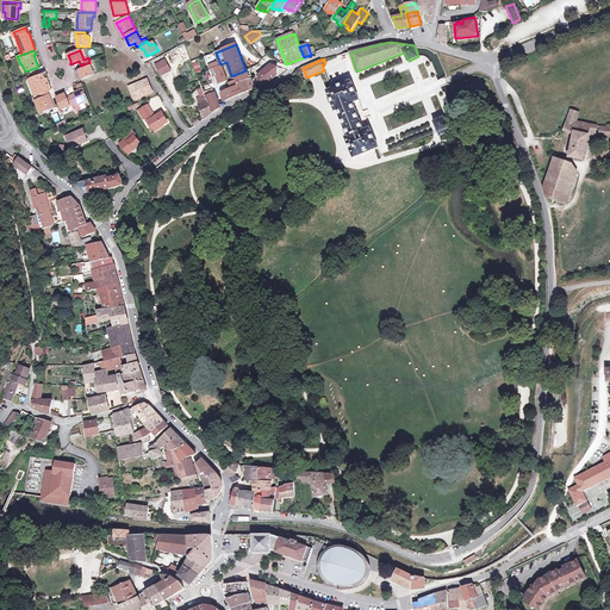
[(89,62),(83,64),(85,68),(79,72),(82,80),(94,75),(91,67),(94,64),(92,61),(89,62)]
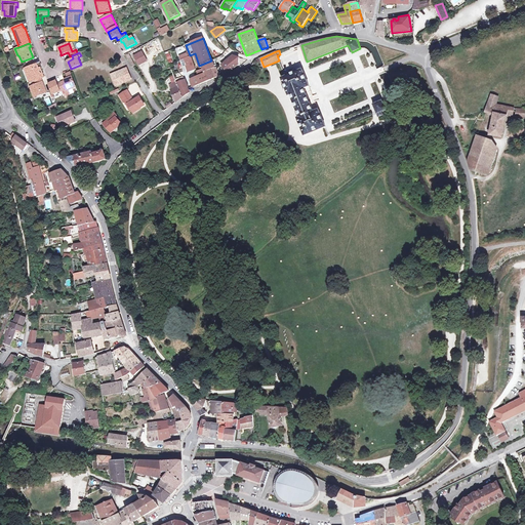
[(140,66),(145,64),(143,61),(147,59),(144,52),(135,56),(140,66)]
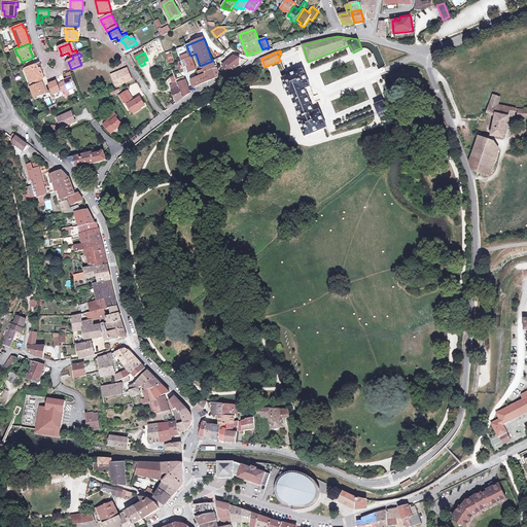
[(234,58),(227,62),(234,70),(240,65),(238,63),(240,62),(241,58),(237,57),(234,58)]
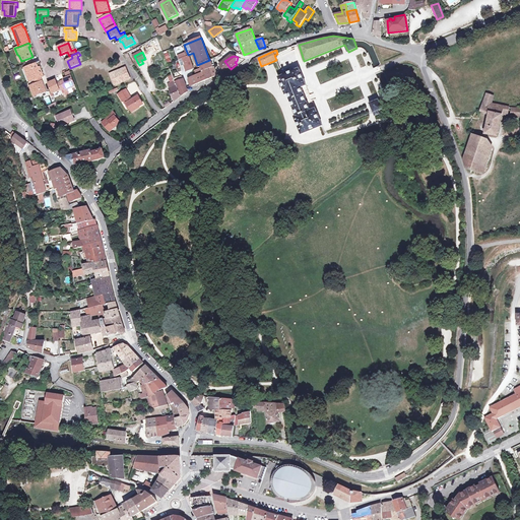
[(190,57),(189,57),(180,60),(182,67),(184,66),(186,71),(194,68),(190,57)]
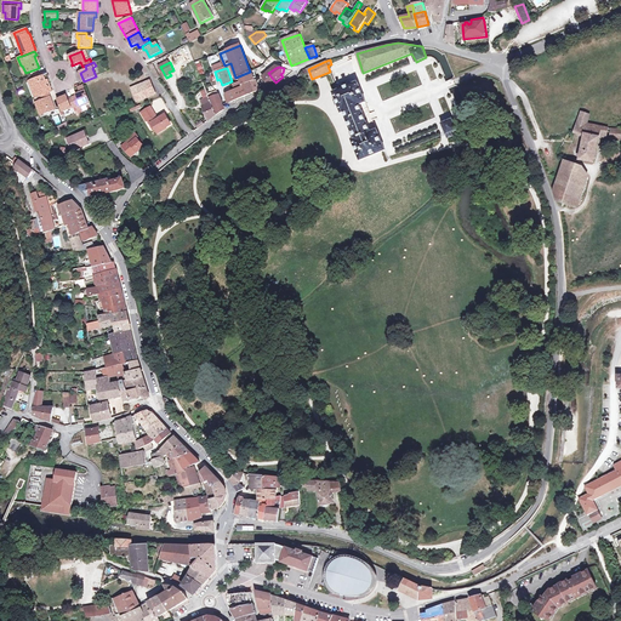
[(250,72),(235,78),(237,80),(239,79),(240,81),(243,86),(254,81),(250,72)]
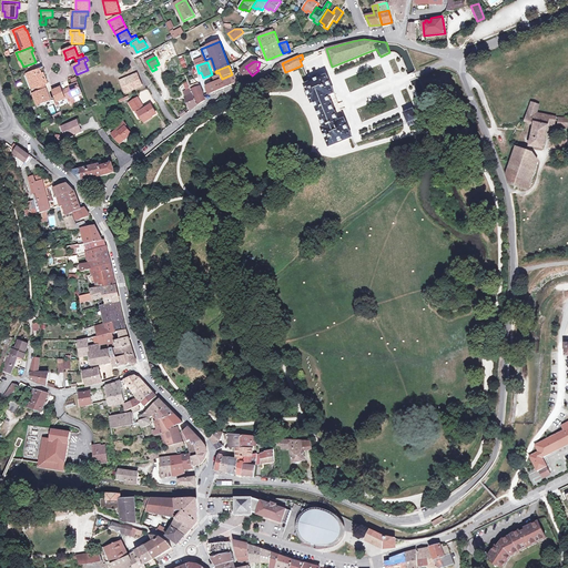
[(252,75),(245,67),(240,70),(243,75),(246,79),(252,75)]
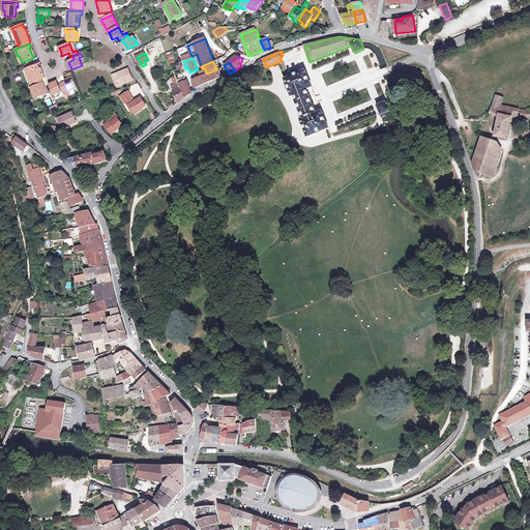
[(41,75),(39,69),(37,64),(26,68),(29,75),(27,76),(30,84),(34,82),(41,79),(45,78),(43,74),(41,75)]
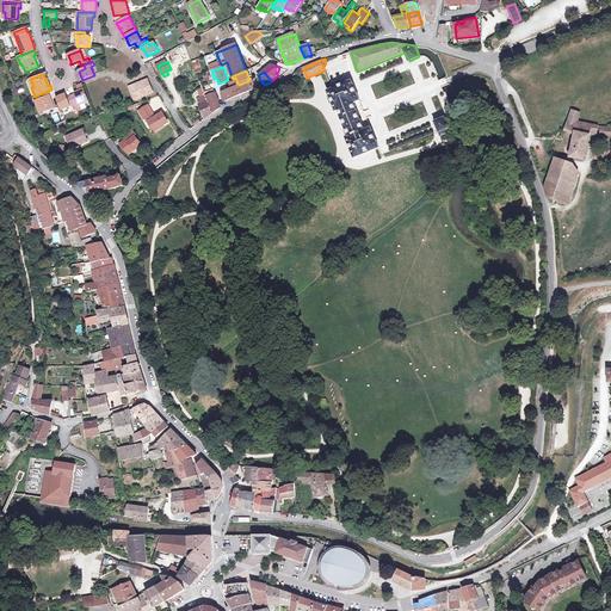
[(242,94),(257,88),(255,87),(253,87),(251,82),(253,81),(253,79),(250,80),(239,85),(239,86),(242,94)]
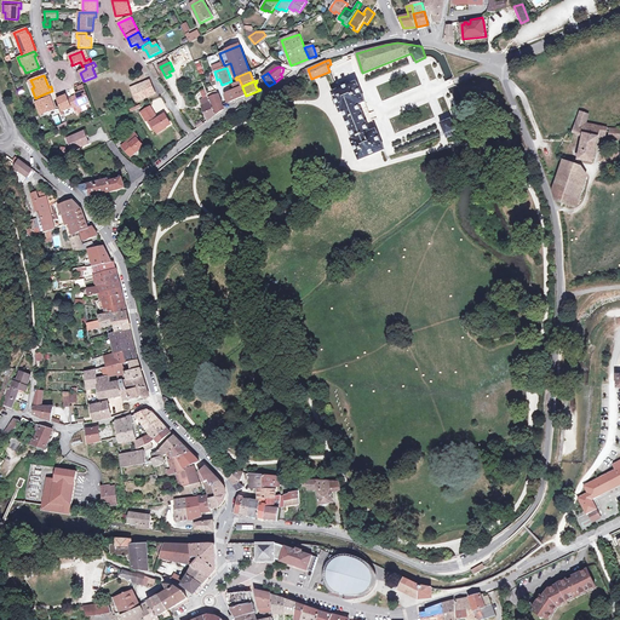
[(132,89),(137,101),(155,95),(150,81),(132,89)]
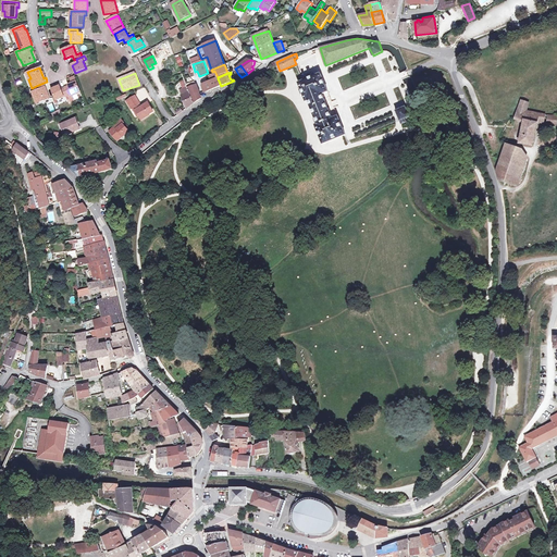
[(205,93),(221,86),(218,78),(218,77),(215,73),(209,76),(211,82),(203,84),(202,86),(205,93)]
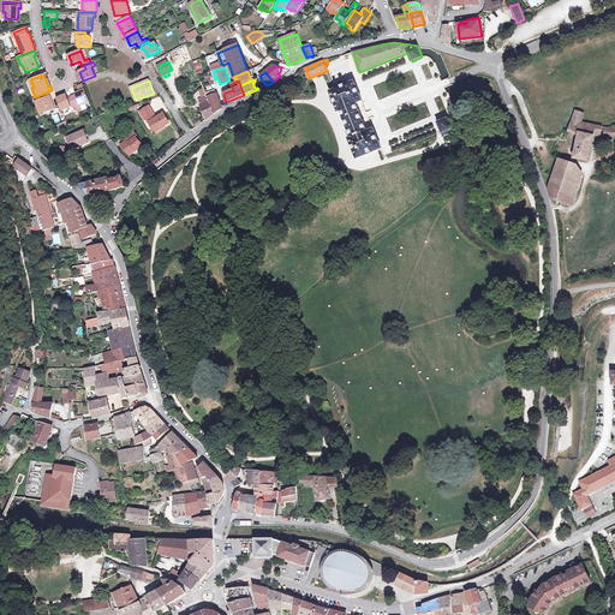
[(356,103),(363,101),(354,82),(348,84),(339,88),(330,91),(338,112),(340,111),(351,137),(350,138),(357,159),(382,149),(374,129),(368,131),(356,103)]
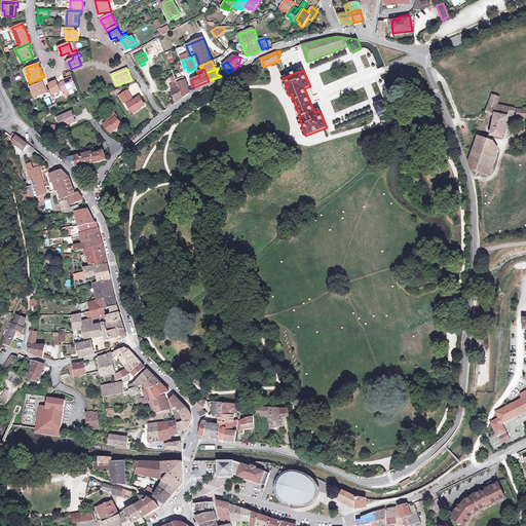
[(66,81),(62,82),(65,89),(66,94),(69,92),(69,91),(69,90),(77,87),(71,72),(67,74),(69,79),(65,80),(66,81)]
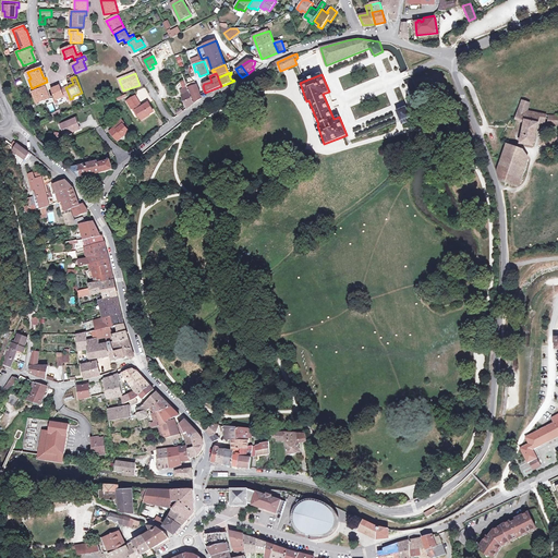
[(49,98),(44,83),(36,86),(37,91),(32,93),(36,104),(49,98)]
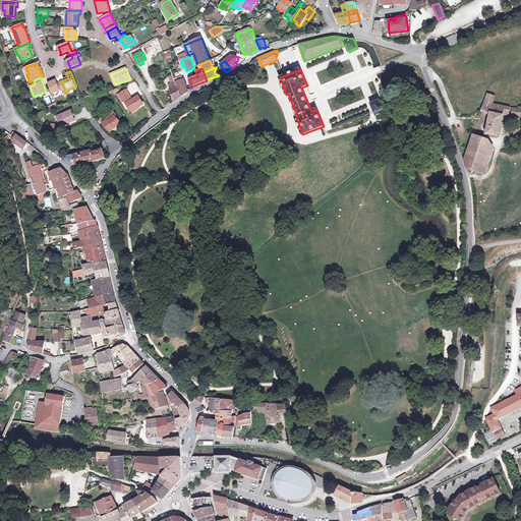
[(181,97),(185,94),(188,92),(183,79),(176,82),(181,97)]
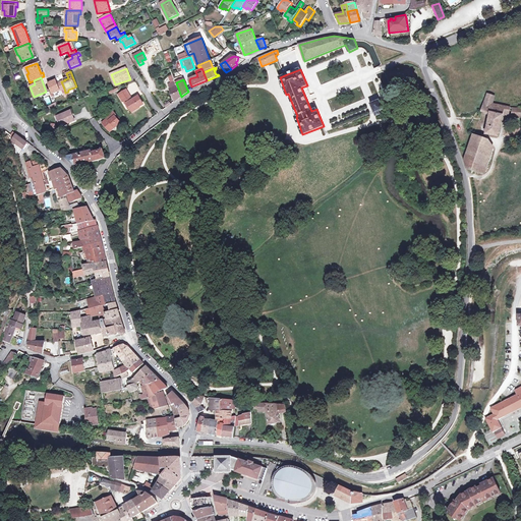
[(56,80),(52,82),(51,82),(49,83),(53,94),(64,89),(61,81),(57,83),(56,80)]
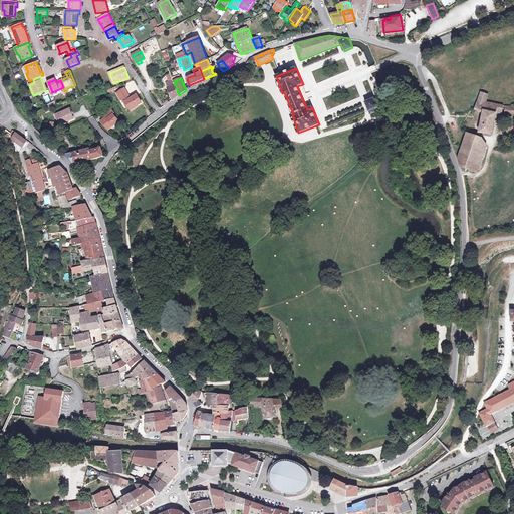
[(179,95),(175,85),(173,80),(169,82),(168,85),(169,87),(168,88),(173,100),(179,95)]
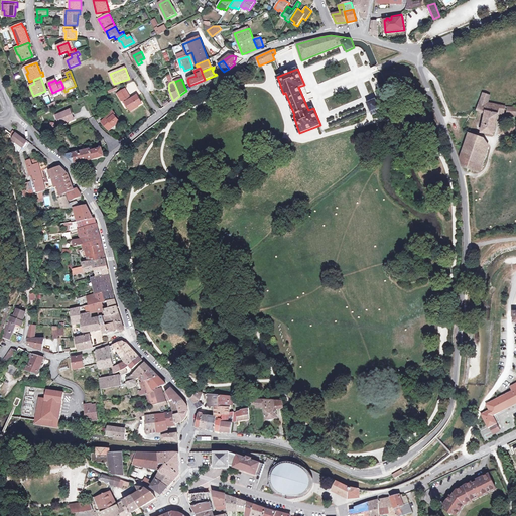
[(127,103),(129,106),(131,110),(143,103),(138,95),(131,100),(129,96),(130,96),(126,89),(118,94),(122,100),(123,100),(126,103),(127,103)]
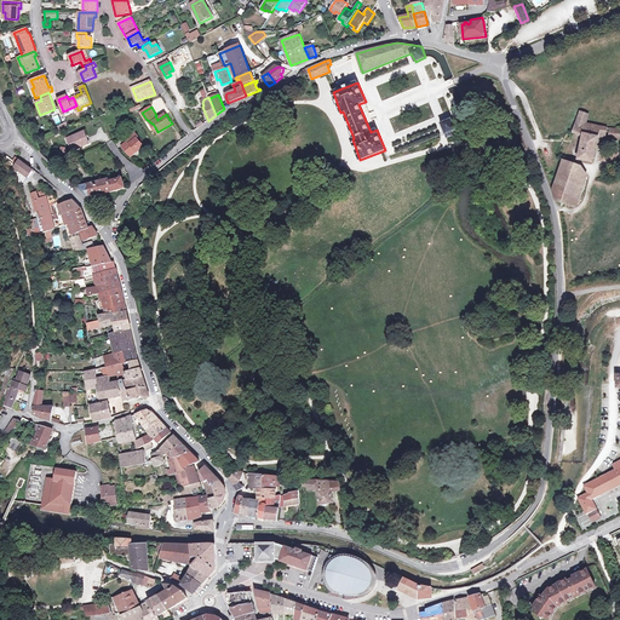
[(606,137),(607,127),(586,124),(589,114),(580,112),(574,132),(584,136),(579,160),(593,161),(598,136),(606,137)]
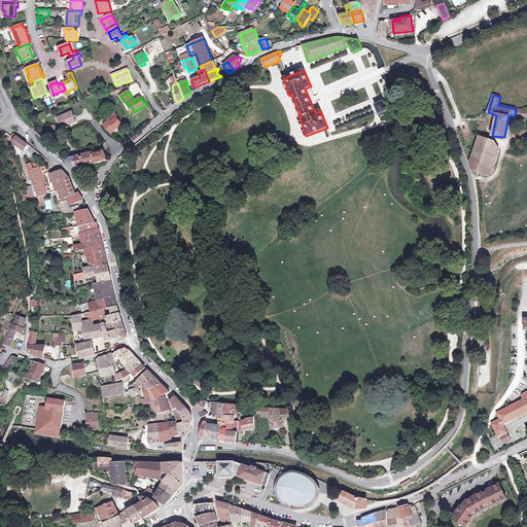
[(388,110),(384,102),(375,105),(381,117),(385,115),(384,112),(388,110)]
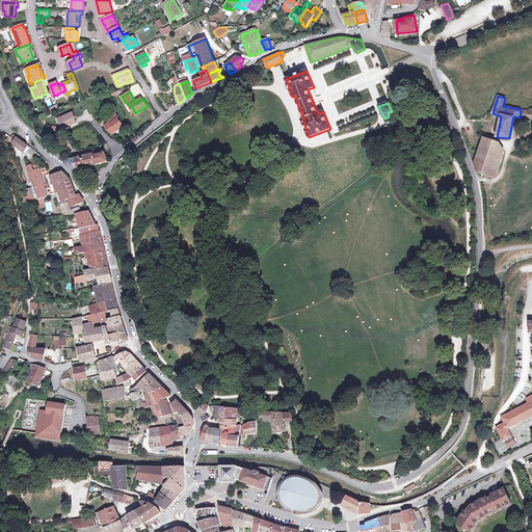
[(523,120),(527,120),(531,120),(531,110),(524,110),(523,120)]
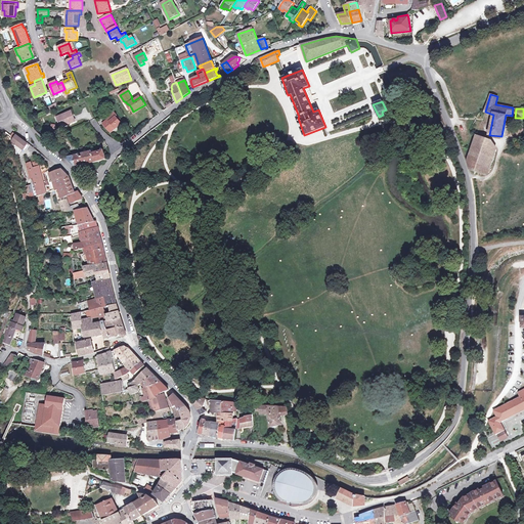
[(57,117),(61,127),(76,121),(72,111),(57,117)]
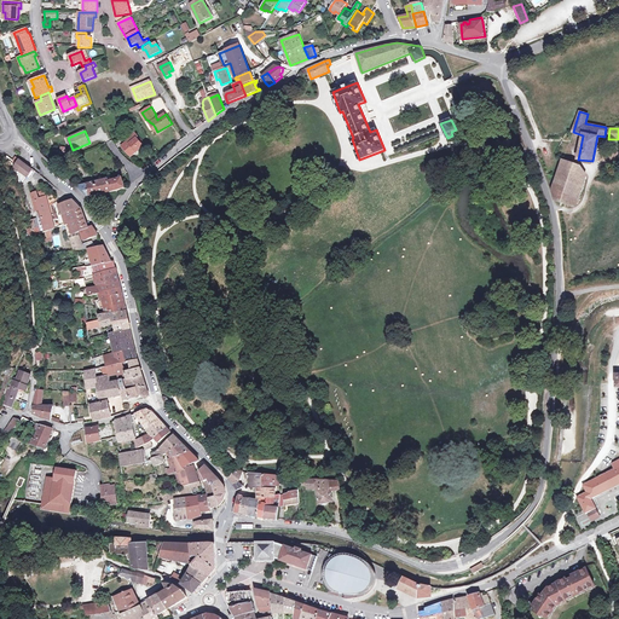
[(139,137),(134,131),(127,136),(129,139),(122,146),(126,150),(127,150),(132,156),(144,145),(138,138),(139,137)]
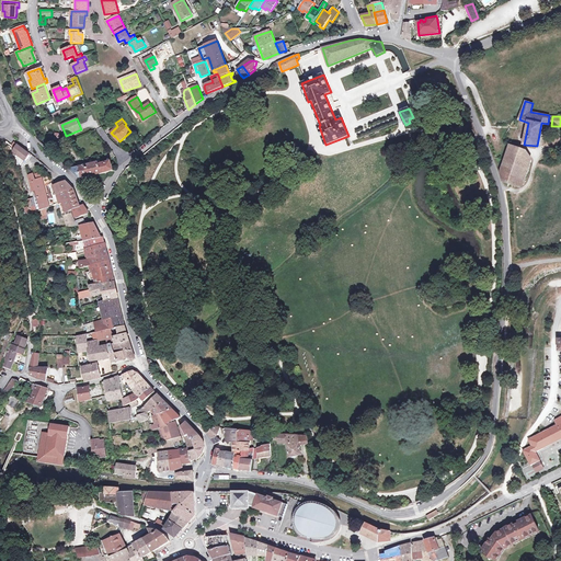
[(30,153),(18,145),(13,151),(24,160),(30,153)]
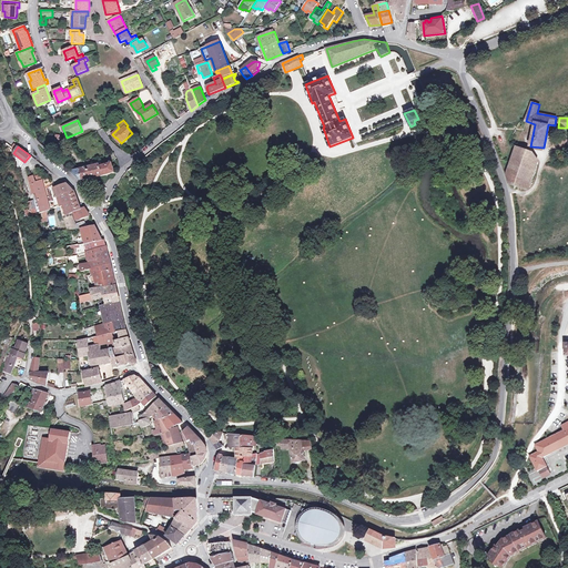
[(516,148),(516,149),(507,173),(510,183),(527,189),(537,159),(533,153),(516,148)]
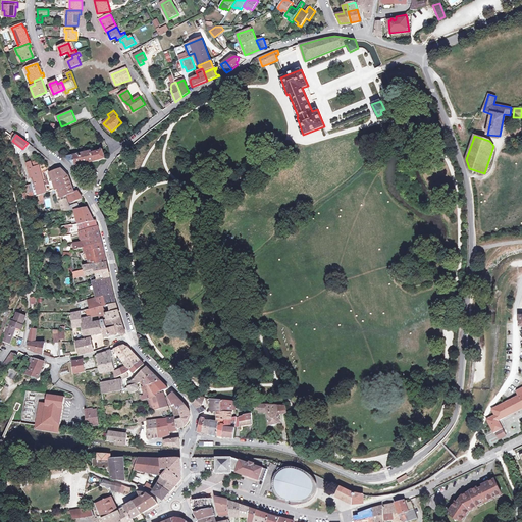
[(75,165),(79,164),(84,164),(105,158),(103,151),(93,153),(92,151),(73,156),(74,161),(75,165)]
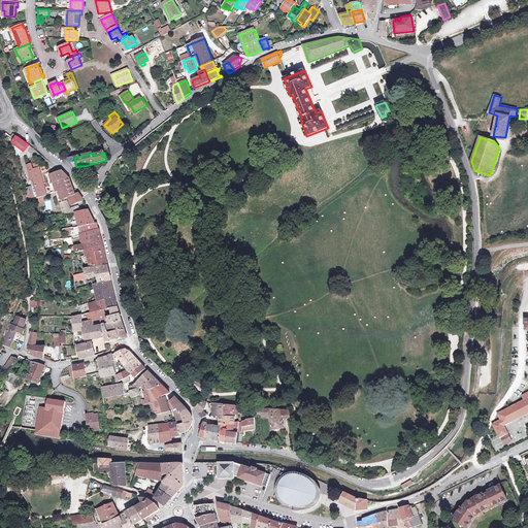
[(41,197),(38,185),(35,174),(41,172),(40,171),(39,168),(35,169),(33,170),(28,171),(28,173),(31,172),(38,198),(41,197)]
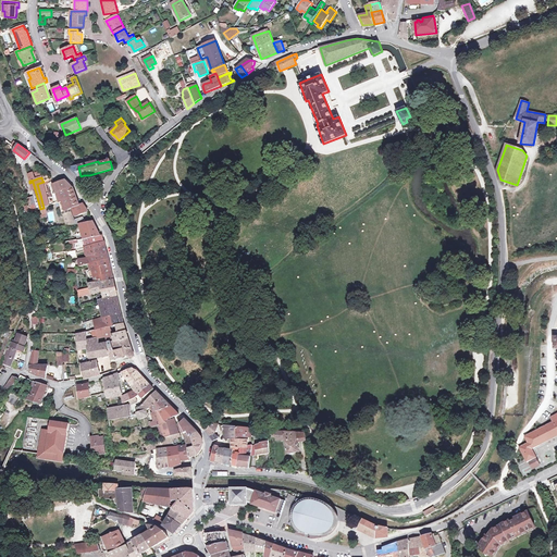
[(44,182),(47,194),(50,206),(53,205),(52,200),(50,200),(49,198),(51,197),(47,180),(42,181),(44,182)]
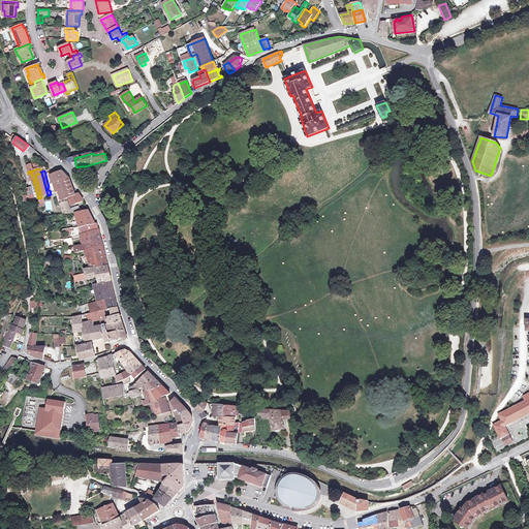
[(56,182),(68,178),(63,172),(53,175),(56,182)]
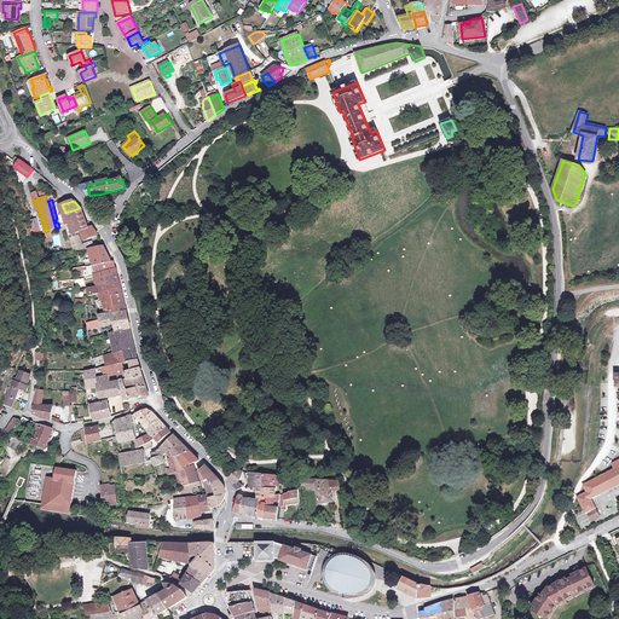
[(52,215),(48,202),(41,204),(45,217),(52,215)]
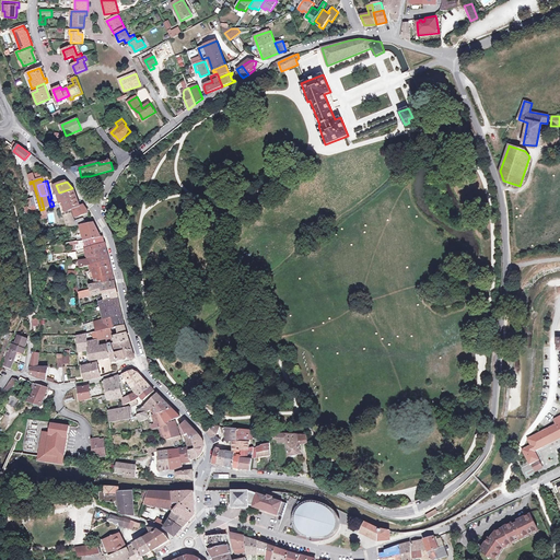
[(80,206),(78,200),(73,188),(72,188),(59,193),(61,202),(59,203),(62,212),(71,209),(73,209),(80,206)]
